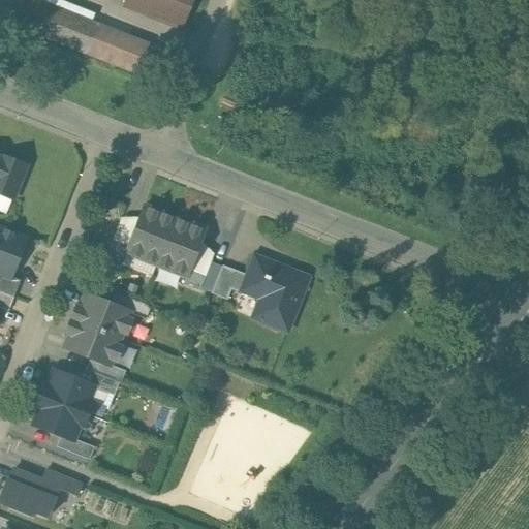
[(145,44),(33,0),(18,0),(9,24),(133,72),(145,44)]
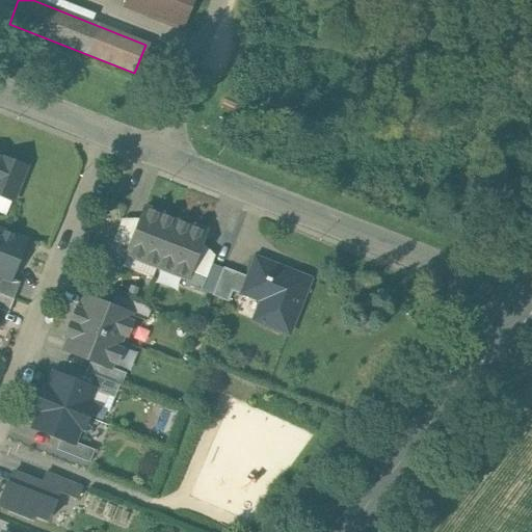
[(125,0),(124,5),(183,28),(193,0),(125,0)]
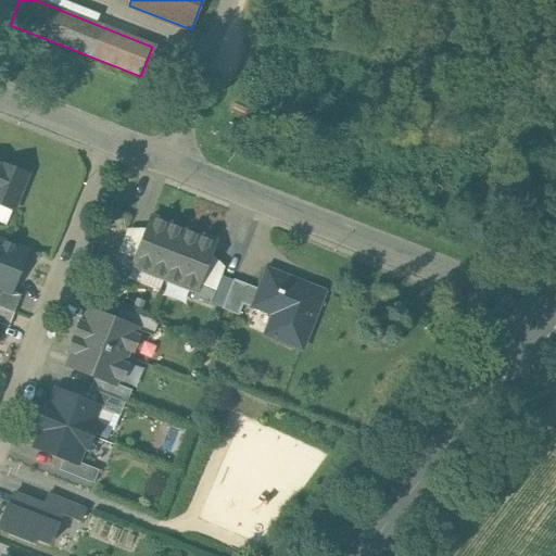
[(25,174),(1,164),(1,165),(0,164),(0,203),(12,209),(25,174)]
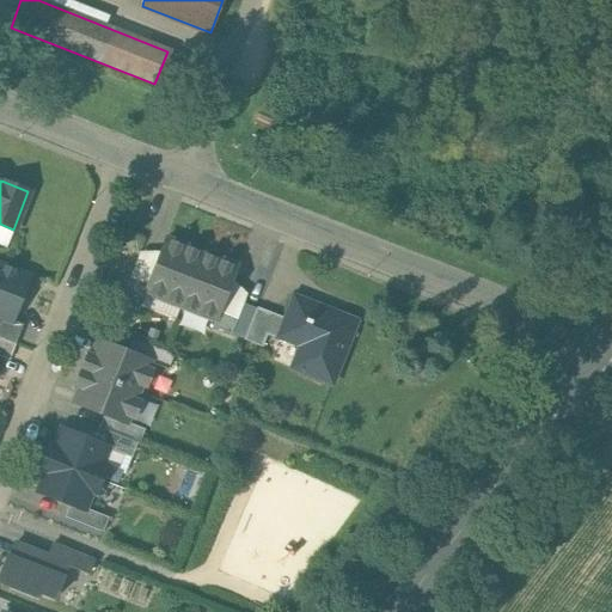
[(187,246),(166,238),(160,252),(148,283),(145,293),(146,293),(181,306),(201,255),(185,249),(187,246)]
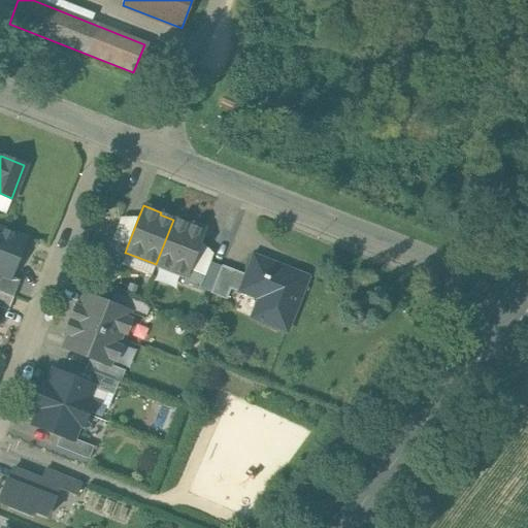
[(138,218),(121,218),(112,238),(128,244),(138,218)]
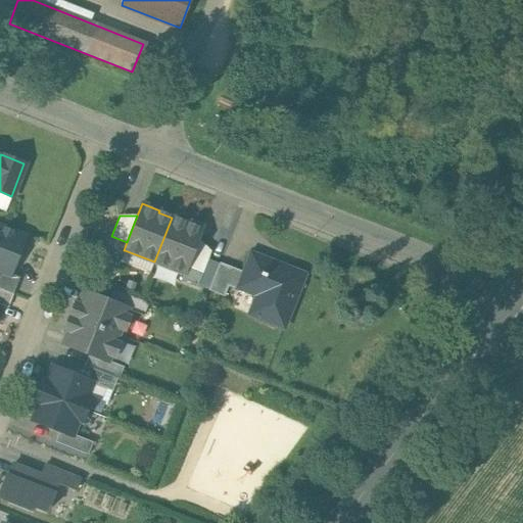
[(185,223),(172,218),(154,262),(183,274),(184,274),(187,266),(198,239),(202,228),(185,221),(185,223)]
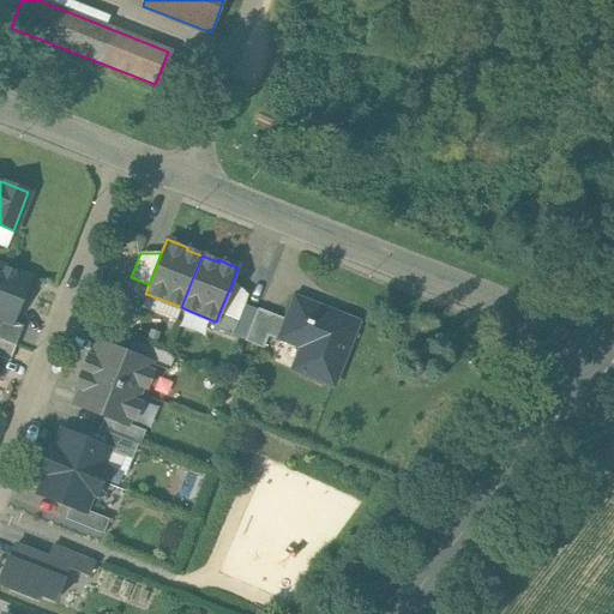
[(5,269),(0,266),(0,318),(11,323),(12,321),(29,278),(13,272),(13,271),(6,268),(5,269)]
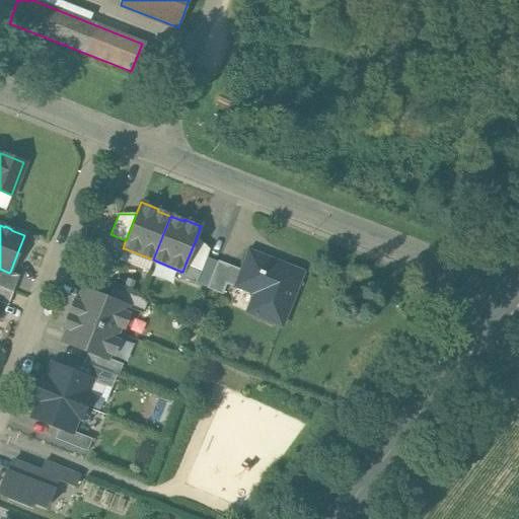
[(126,240),(110,234),(105,247),(121,253),(124,248),(123,248),(126,240)]
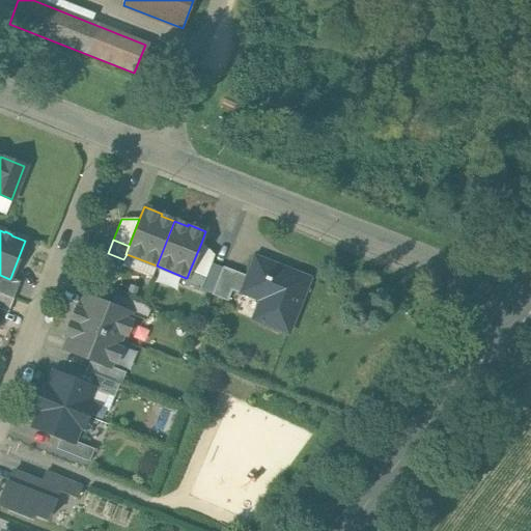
[(214,255),(201,243),(190,270),(205,276),(214,255)]
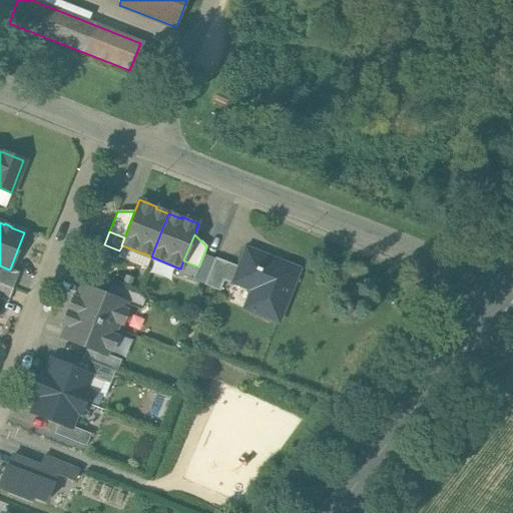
[(296,269),(245,249),(233,283),(249,289),(242,307),(277,320),(296,269)]
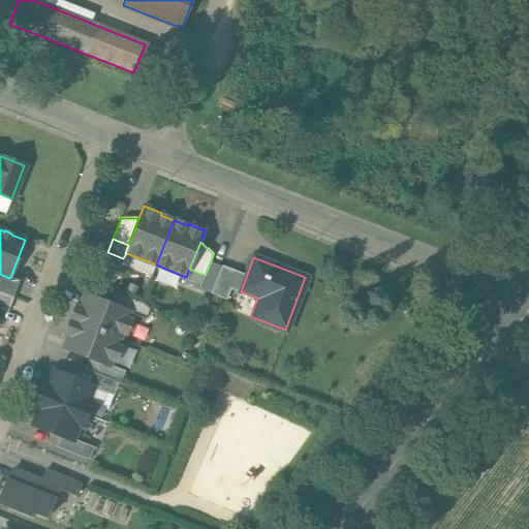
[(238,272),(222,266),(211,293),(226,300),(238,272)]
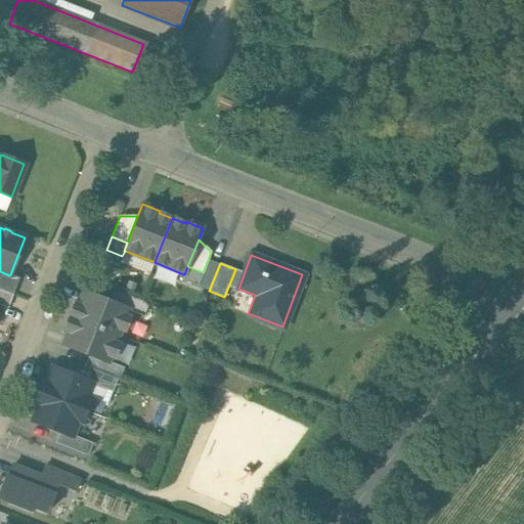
[(203,272),(187,266),(184,274),(183,274),(181,279),(198,286),(203,272)]
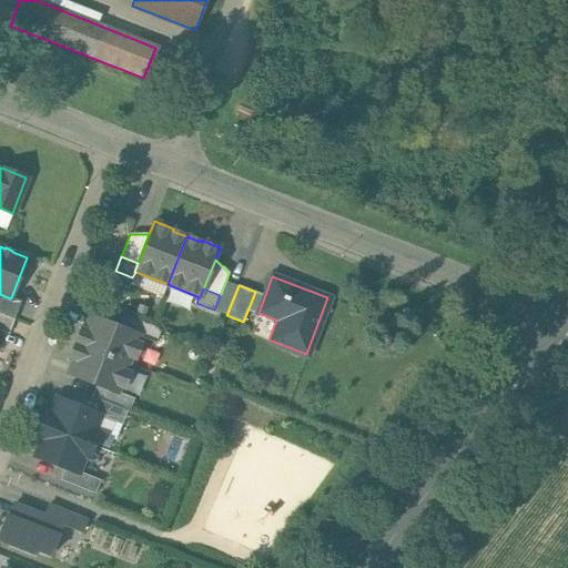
[(114,296),(98,290),(93,302),(110,307),(114,296)]
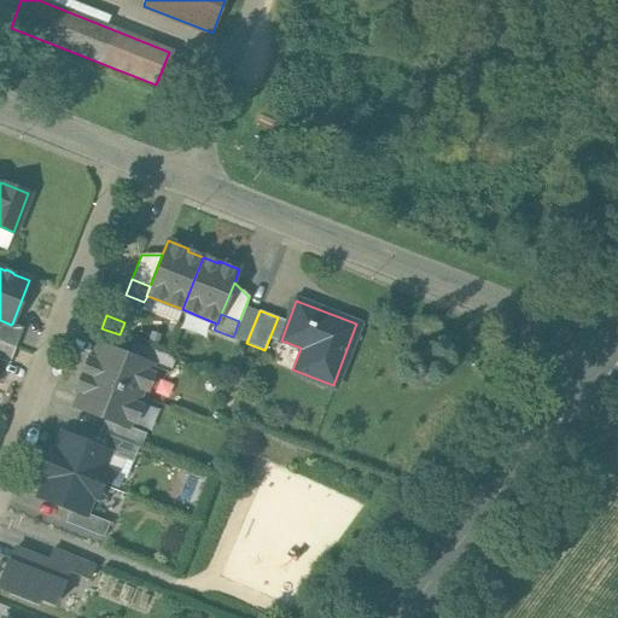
[(11,325),(0,320),(0,340),(15,347),(23,327),(12,324),(11,325)]
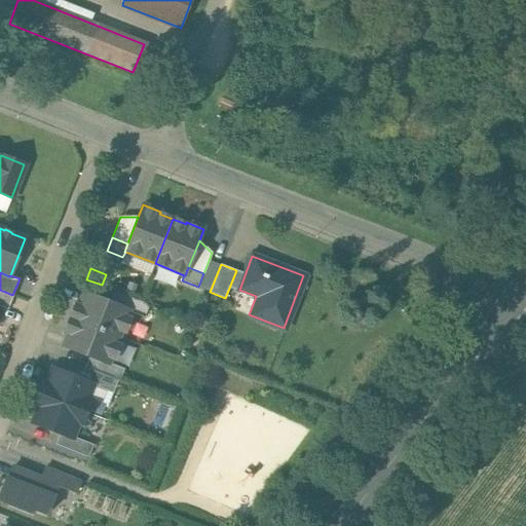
[(12,295),(0,290),(0,310),(6,313),(12,295)]
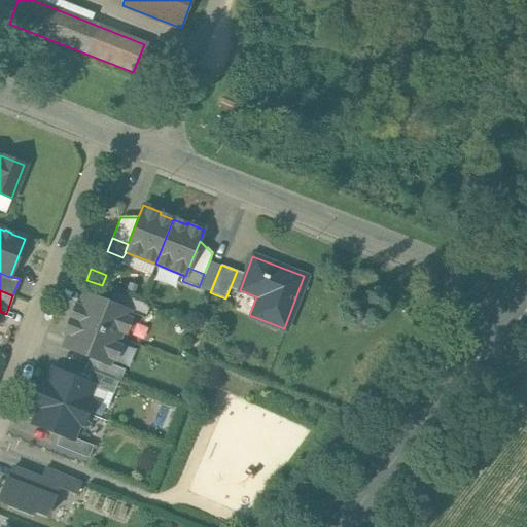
[(149,306),(115,292),(110,304),(130,311),(130,312),(144,318),(149,306)]
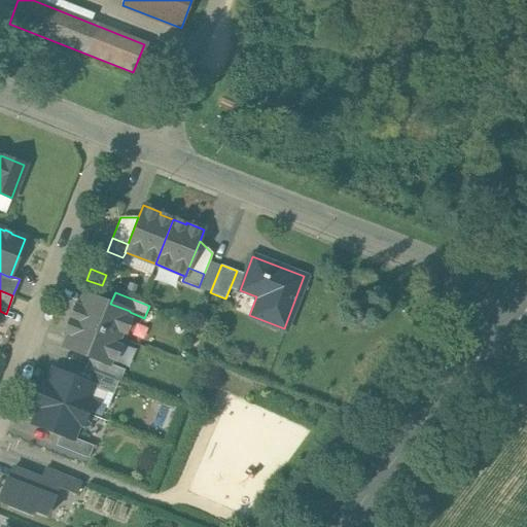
[(110,304),(83,293),(78,307),(74,305),(69,318),(119,338),(130,312),(130,311),(110,304)]
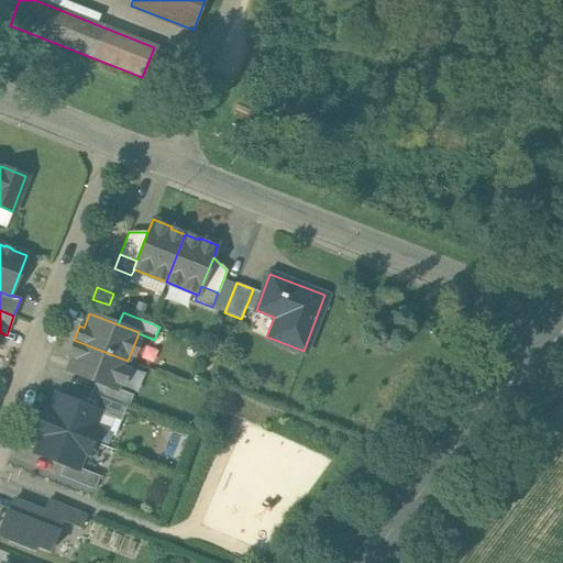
[(128,361),(74,340),(68,354),(73,356),(67,371),(96,382),(117,389),(117,388),(128,361)]
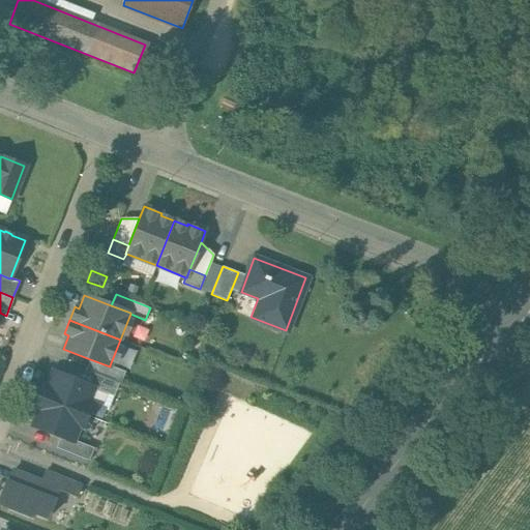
[(110,365),(110,366),(90,359),(86,371),(119,384),(120,384),(125,372),(110,365)]
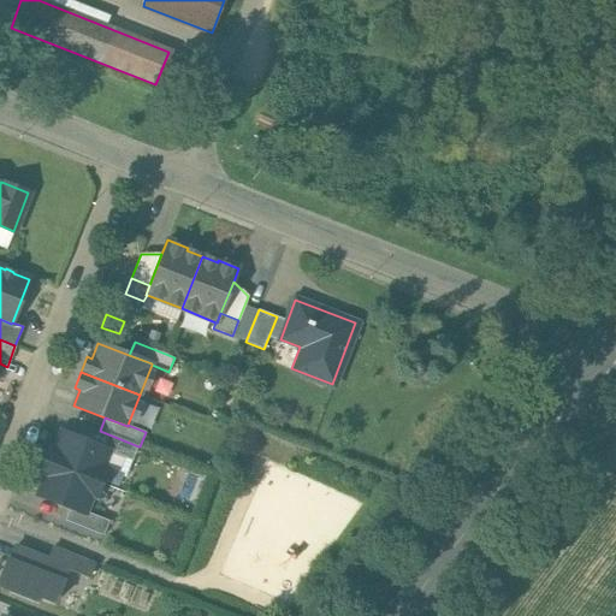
[(138,446),(100,431),(94,444),(108,450),(107,451),(132,461),(138,446)]
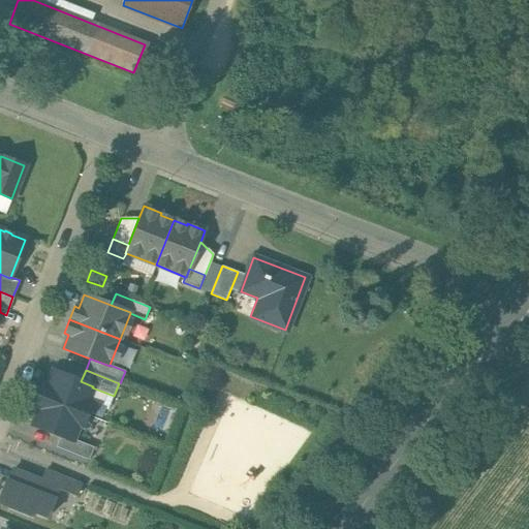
[(81,381),(54,371),(48,386),(43,385),(39,397),(86,414),(90,404),(87,402),(92,387),(93,386),(81,381)]
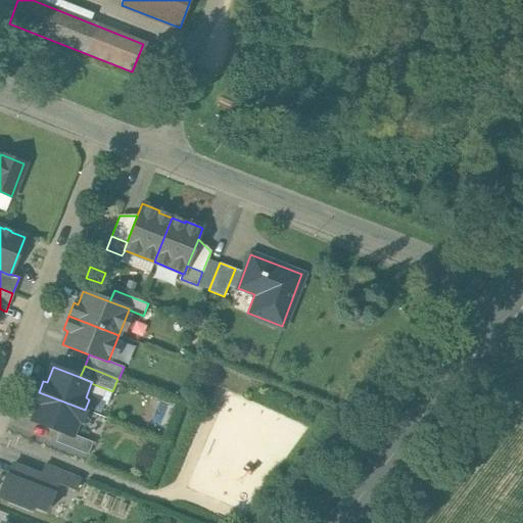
[(85,410),(39,392),(35,402),(39,405),(33,420),(59,430),(70,435),(72,434),(77,419),(81,421),(85,410)]
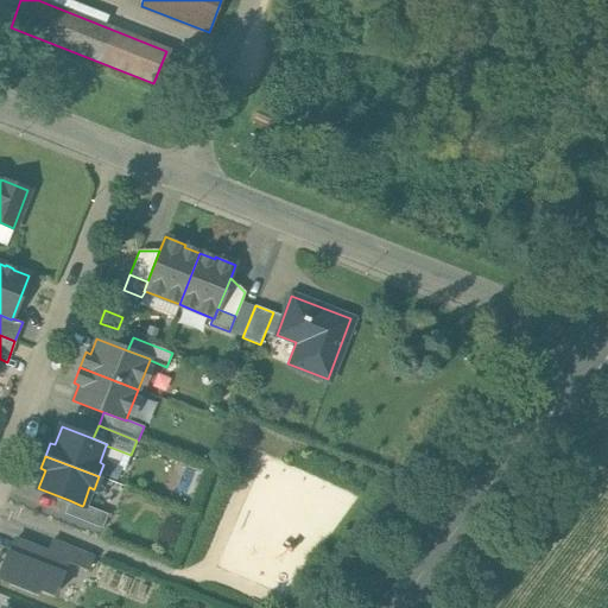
[(107,514),(83,505),(82,506),(69,500),(64,513),(102,529),(107,514)]
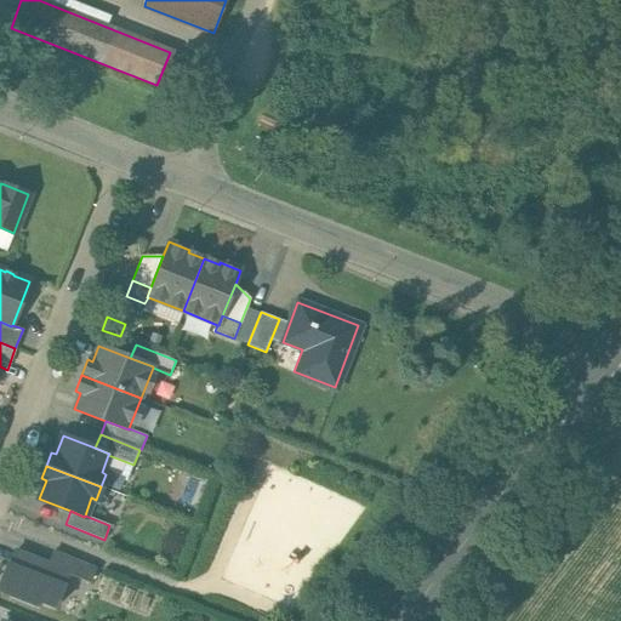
[(49,564),(16,551),(10,564),(7,564),(0,582),(0,591),(38,607),(39,602),(55,608),(64,586),(63,586),(68,573),(69,574),(69,573),(49,564)]
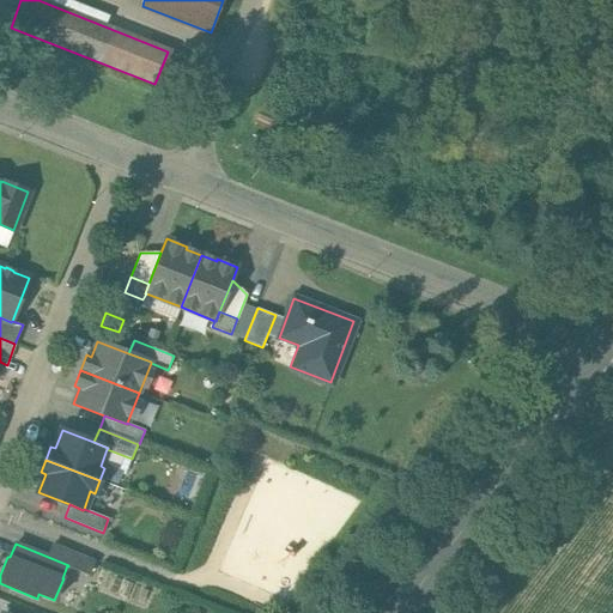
[(93,559),(54,544),(48,557),(68,565),(68,566),(87,575),(93,559)]
